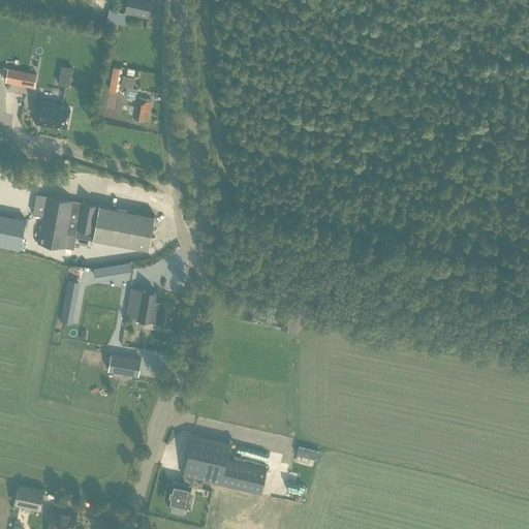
[(126,0),(124,11),(148,17),(151,0),(126,0)]
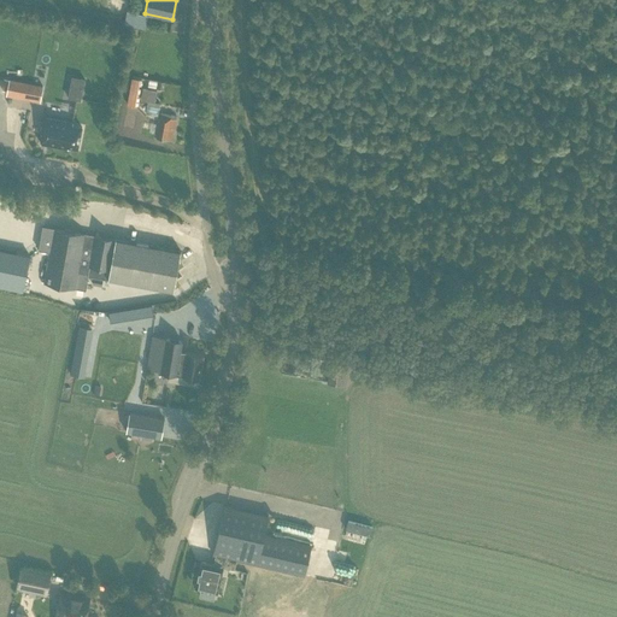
[(128,104),(135,105),(140,78),(133,77),(128,104)]
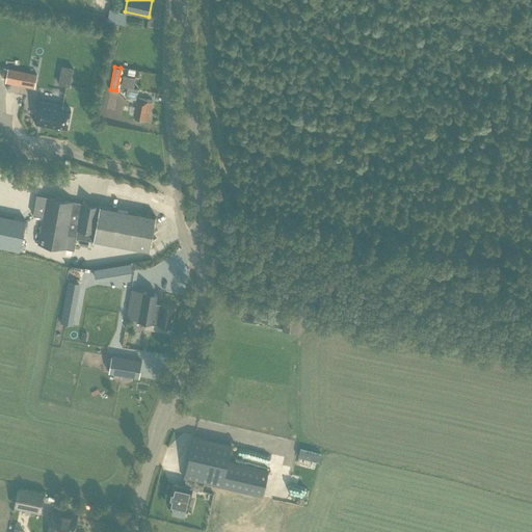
[(29,72),(7,68),(5,82),(26,86),(29,72)]
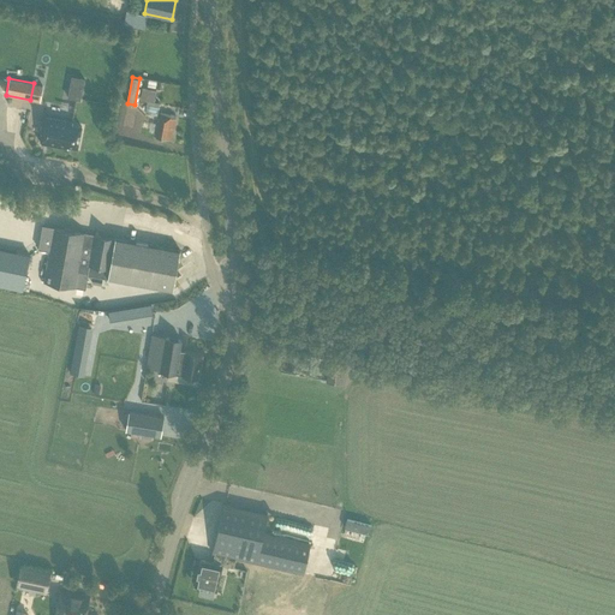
[(142,87),(141,99),(148,101),(154,102),(156,90),(142,87)]
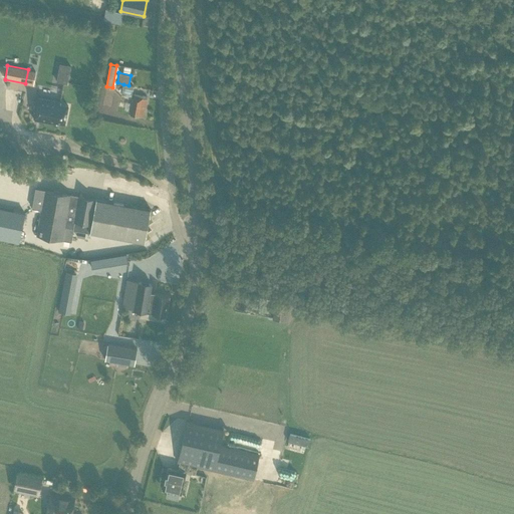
[(132,95),(134,86),(129,85),(123,84),(121,93),(132,95)]
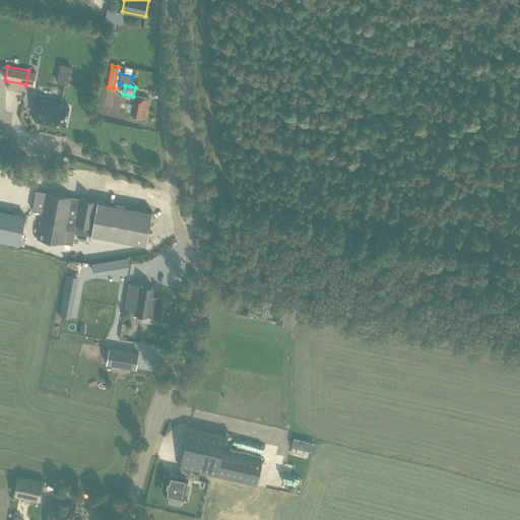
[(50,96),(58,98),(59,87),(52,86),(50,96)]
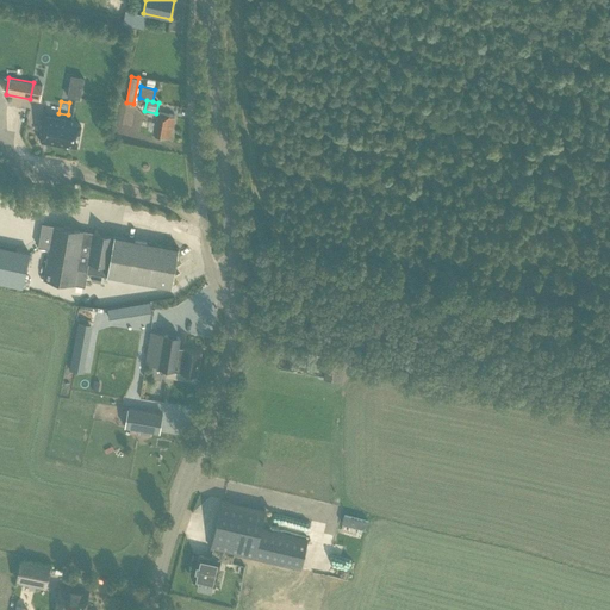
[(155,136),(169,138),(170,138),(174,118),(169,117),(169,116),(169,112),(167,112),(166,114),(159,113),(155,136)]
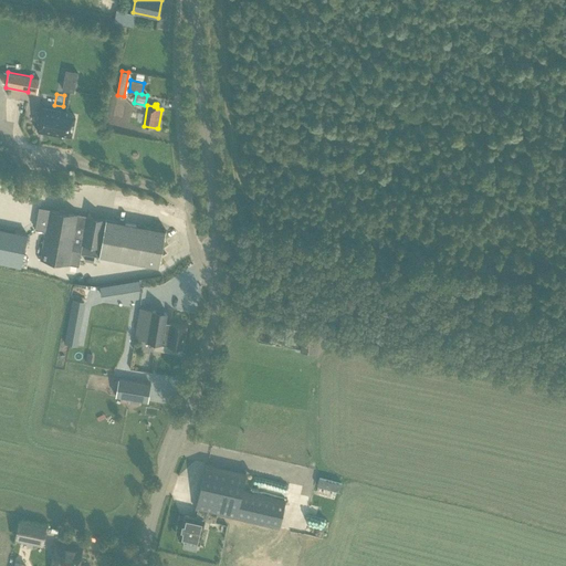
[(41,107),(38,122),(39,123),(37,130),(62,136),(62,134),(71,136),(75,116),(66,114),(66,112),(41,107)]
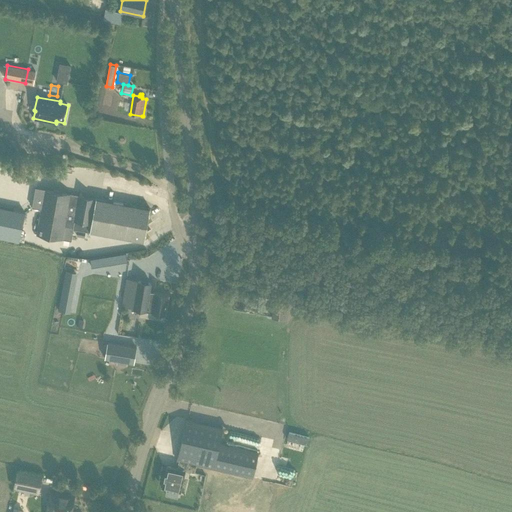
[(35,187),(32,207),(41,208),(36,234),(62,239),(71,241),(74,229),(144,241),(150,208),(95,198),(78,195),(70,194),(71,194),(44,189),(35,187)]
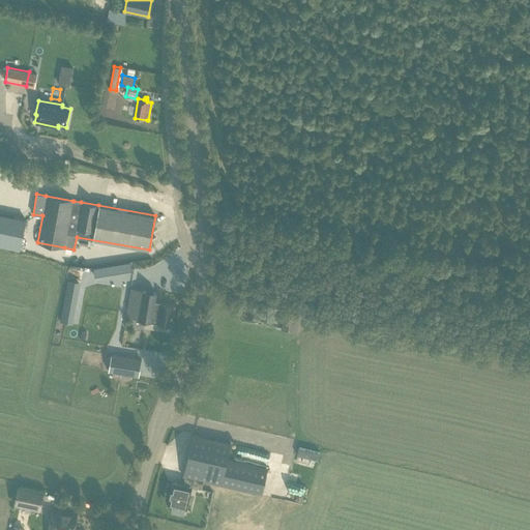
[(0,244),(20,248),(26,219),(0,213),(0,244)]
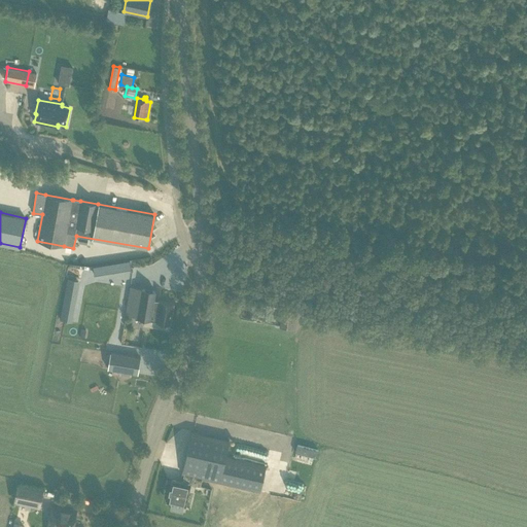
[(127,255),(92,257),(93,272),(128,270),(127,255)]
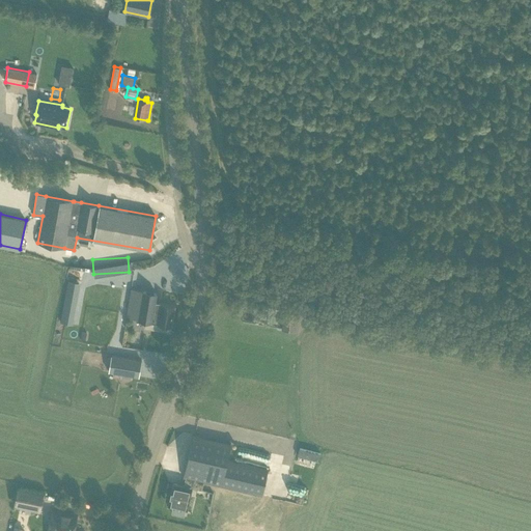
[(81,283),(68,281),(60,323),(73,325),(81,283)]
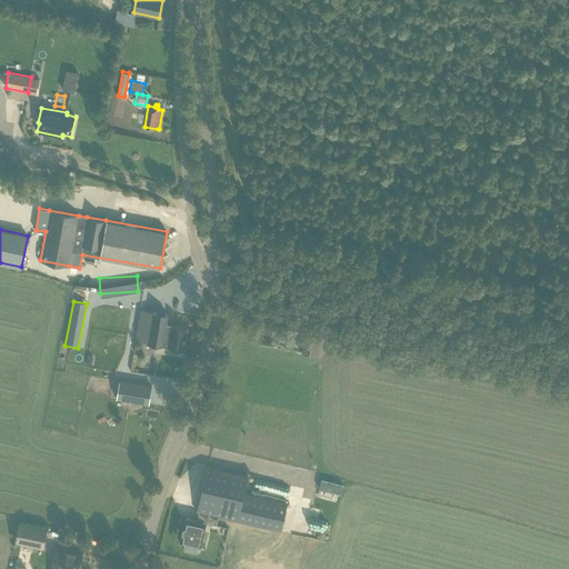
[(148,342),(148,343),(161,346),(183,349),(188,328),(187,328),(166,323),(168,315),(140,309),(136,340),(148,342)]
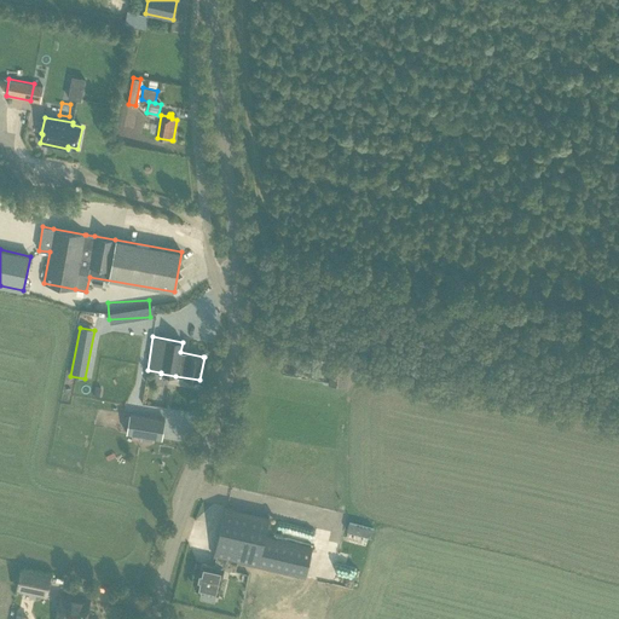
[(348,387),(351,372),(331,369),(329,383),(348,387)]
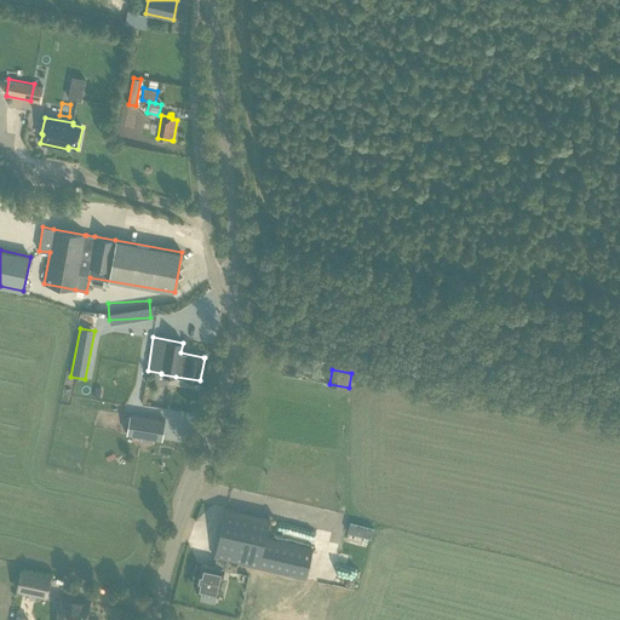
[(148,405),(167,406),(168,389),(149,386),(148,405)]
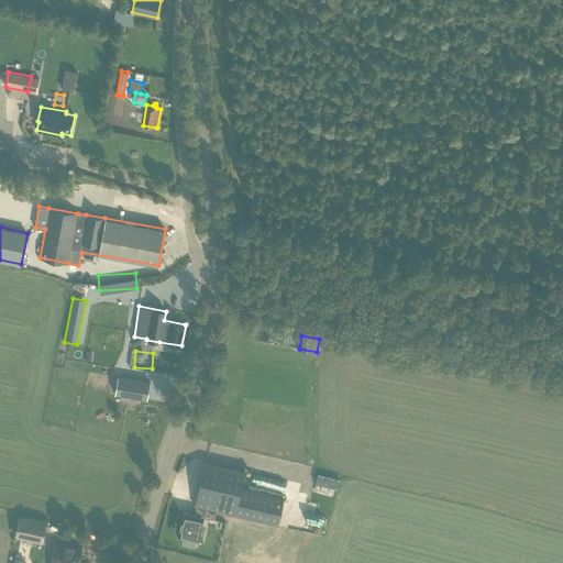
[(147,399),(151,381),(118,376),(116,394),(147,399)]
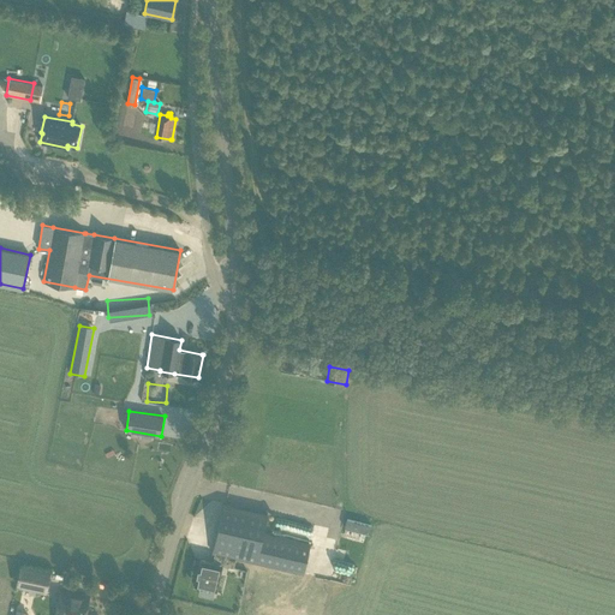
[(215,553),(236,559),(302,574),(309,544),(263,532),(267,513),(225,503),(213,553),(215,553)]
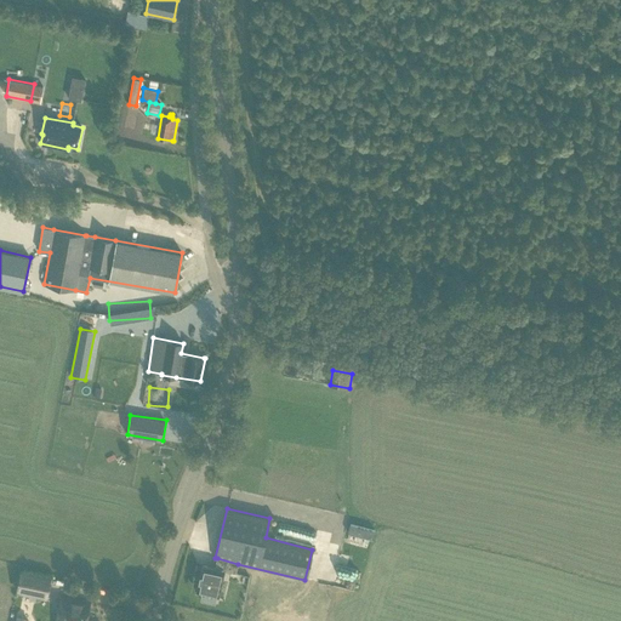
[(347,527),(345,537),(368,542),(370,531),(383,535),(386,524),(363,519),(360,530),(347,527)]
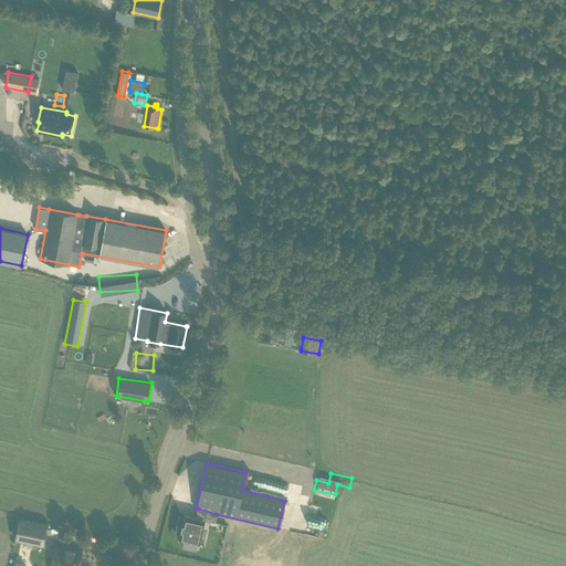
[(215,522),(217,514),(198,509),(196,517),(185,515),(179,538),(199,544),(205,520),(215,522)]
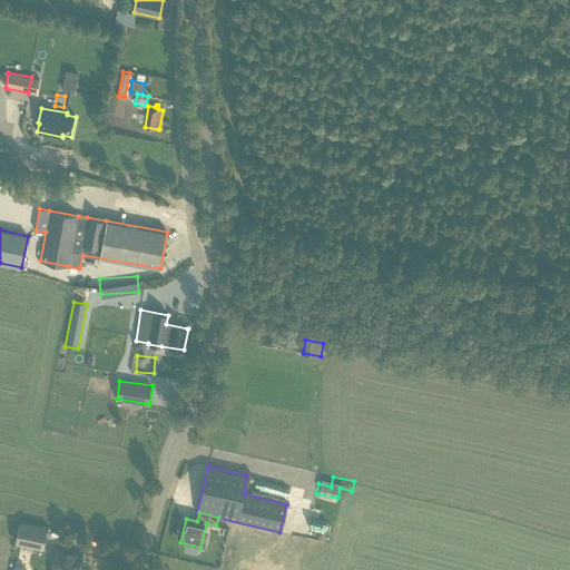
[(42,549),(47,529),(20,523),(16,542),(42,549)]
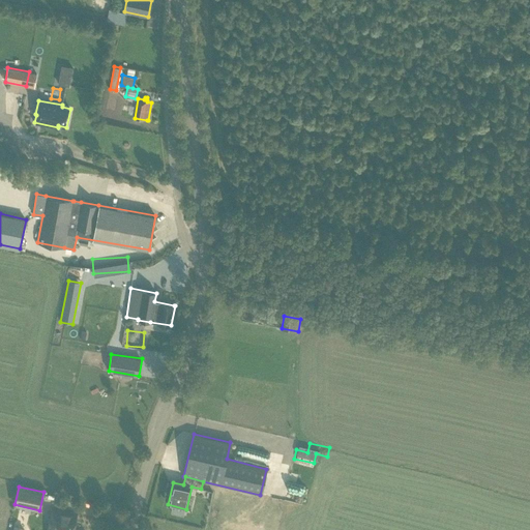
[(47,529),(77,529),(74,529),(76,516),(77,513),(52,508),(47,529)]
